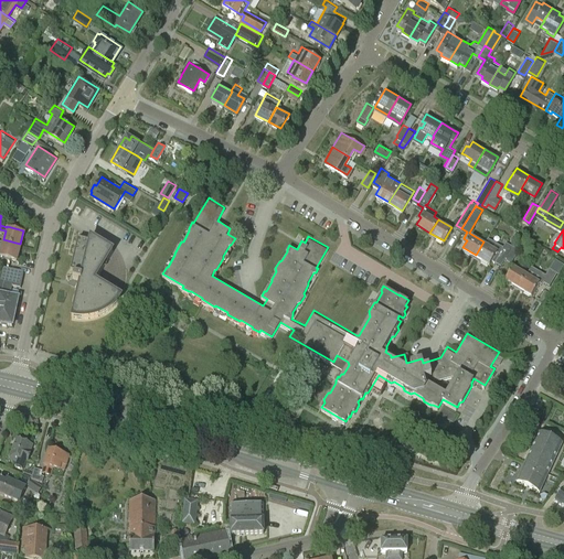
[(82,273),(76,272),(74,272),(73,275),(73,277),(76,278),(75,282),(80,283),(74,309),(84,311),(83,315),(85,315),(91,314),(93,314),(95,313),(97,313),(99,312),(102,311),(104,310),(106,309),(108,307),(110,305),(113,304),(114,302),(112,300),(117,291),(95,278),(113,248),(91,235),(91,239),(78,236),(71,268),(83,271),(82,273)]
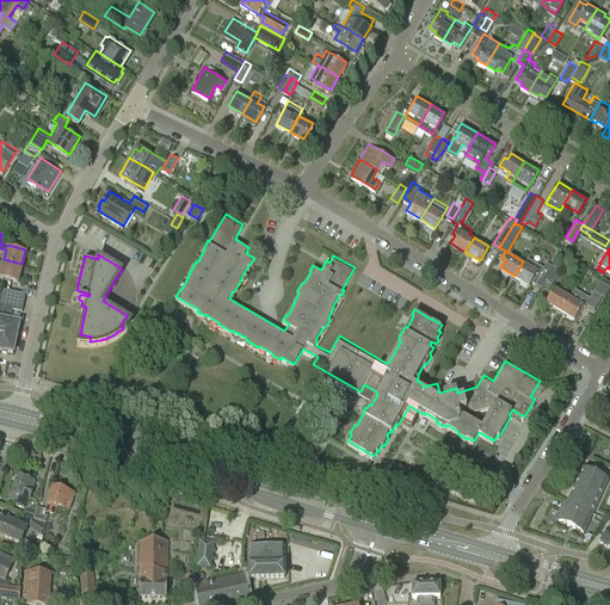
[(544,265),(528,254),(524,261),(523,261),(515,276),(529,285),(533,279),(536,282),(541,272),(547,276),(555,263),(548,259),(544,265)]
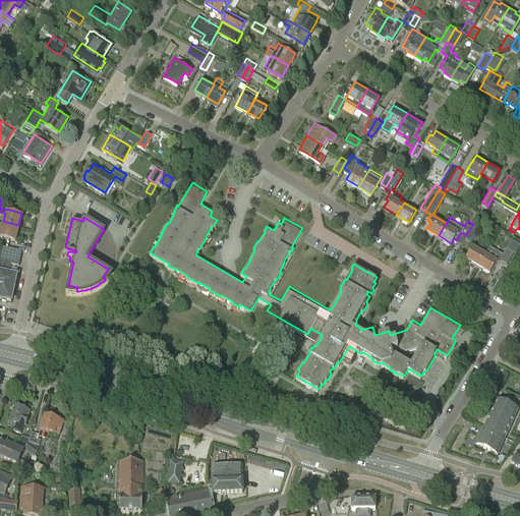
[(0,242),(1,243),(3,235),(15,238),(18,225),(3,221),(0,220),(0,242)]
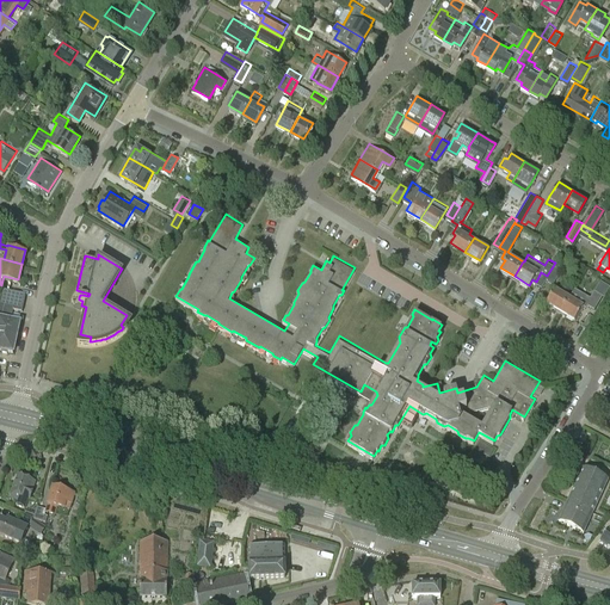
[(554,281),(562,267),(555,263),(547,276),(554,281)]
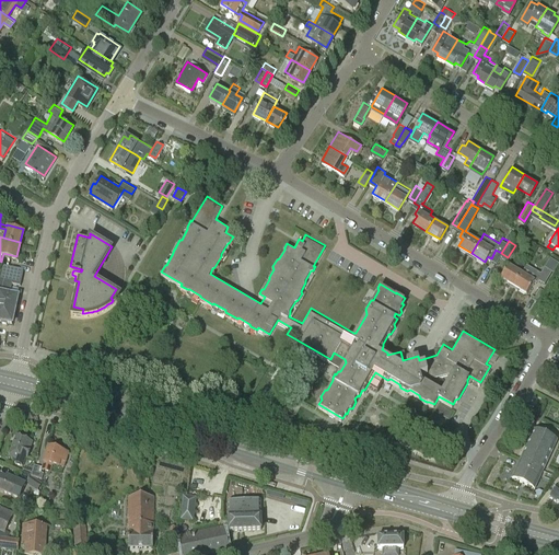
[(513,284),(521,269),(508,262),(500,275),(513,284)]
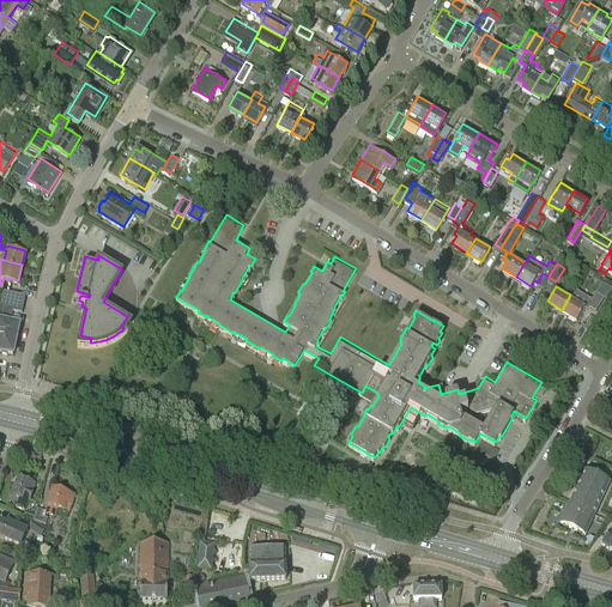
[(23,309),(26,291),(4,287),(0,296),(0,316),(12,319),(13,307),(23,309)]
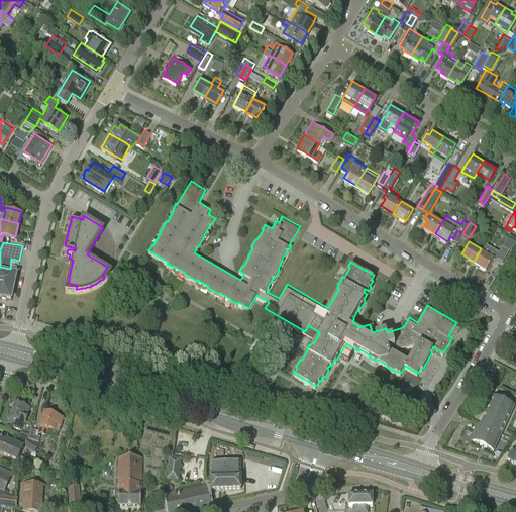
[(504,258),(510,247),(504,243),(498,254),(504,258)]
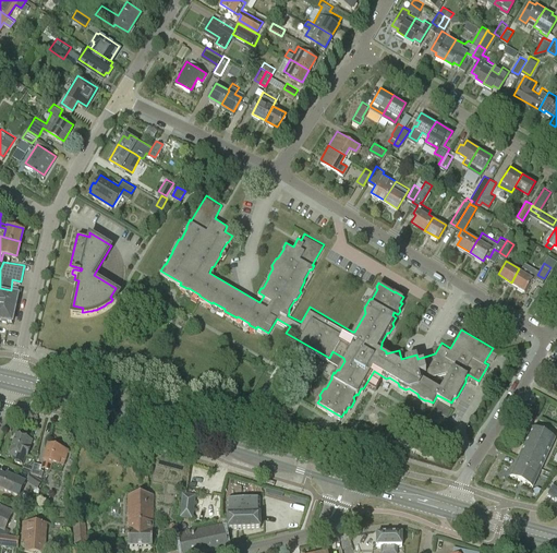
[(524,290),(533,277),(519,268),(511,283),(524,290)]
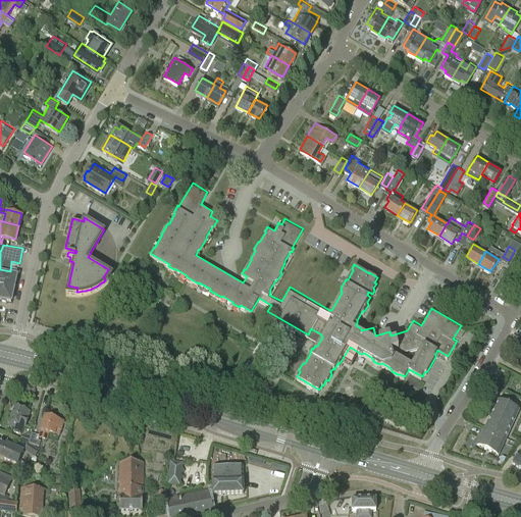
[(0,269),(0,296),(12,298),(17,272),(10,271),(0,269)]
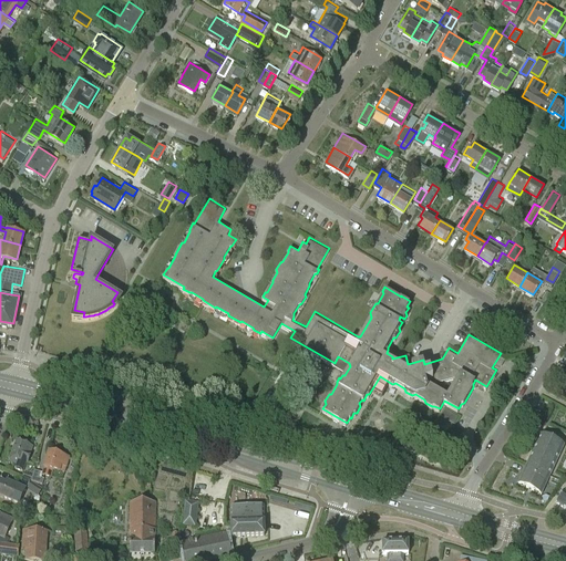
[(445,404),(441,412),(454,419),(459,412),(445,404)]
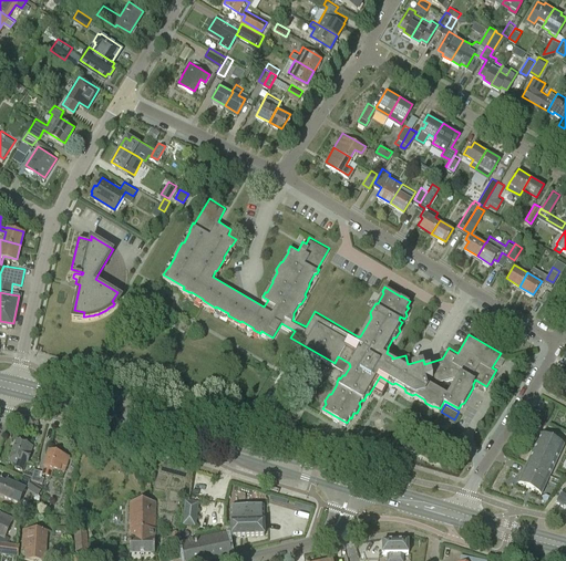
[(549,473),(564,442),(541,430),(527,461),(549,473)]
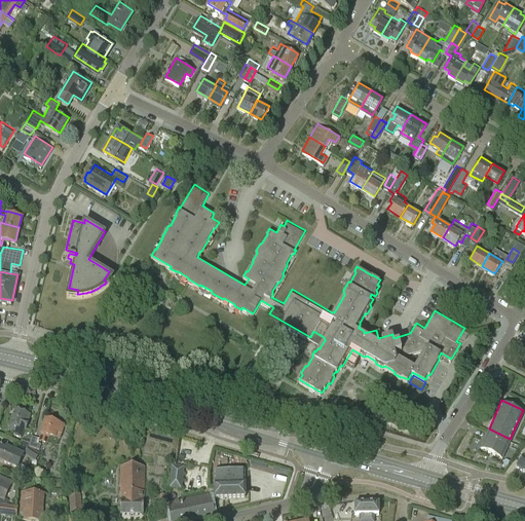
[(26,425),(32,411),(16,406),(10,422),(17,424),(14,432),(22,434),(25,425),(26,425)]
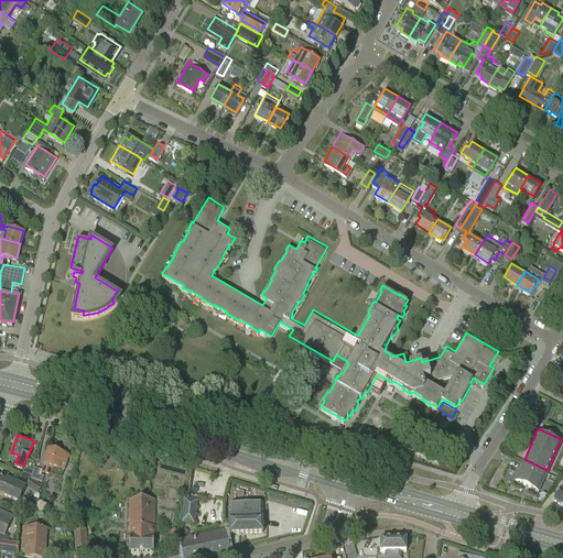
[(65,467),(66,460),(69,450),(50,445),(43,468),(51,470),(53,463),(65,467)]
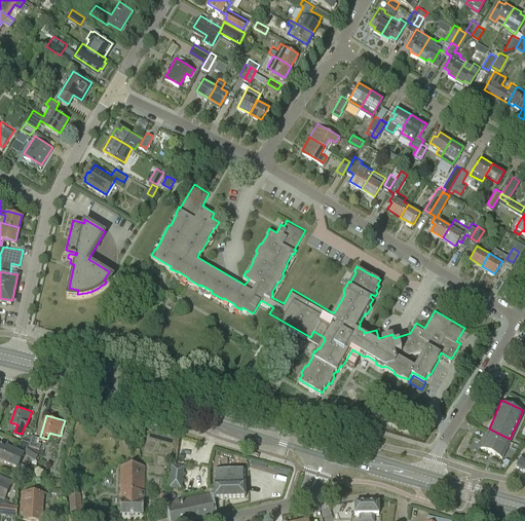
[(502,455),(510,439),(489,429),(481,445),(502,455)]
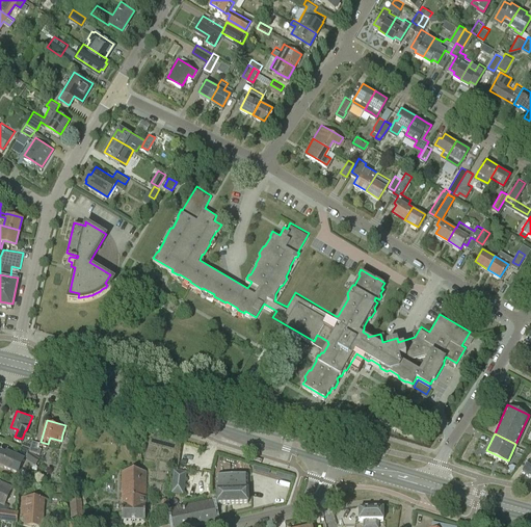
[(41,451),(42,446),(37,445),(40,440),(33,438),(31,443),(30,448),(41,451)]
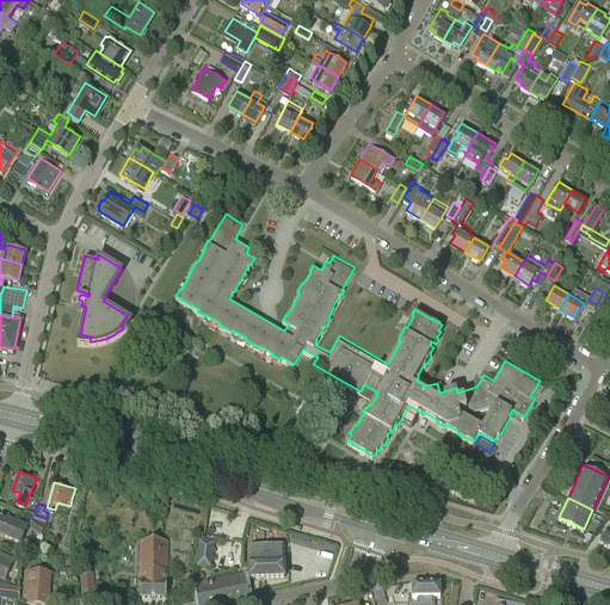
[(29,523),(8,513),(7,517),(1,514),(0,516),(0,529),(14,536),(18,529),(24,532),(29,523)]
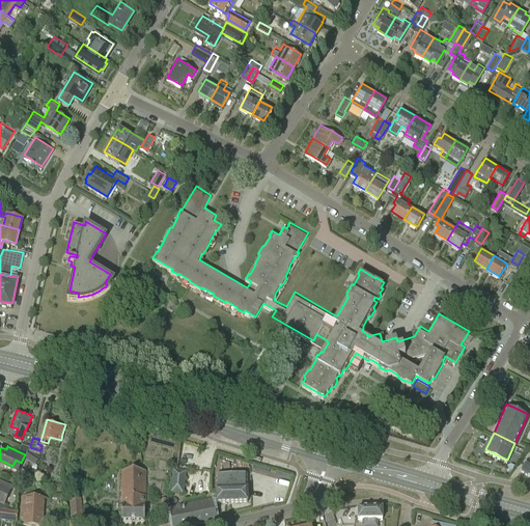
[(36,461),(40,455),(30,448),(26,453),(36,461)]
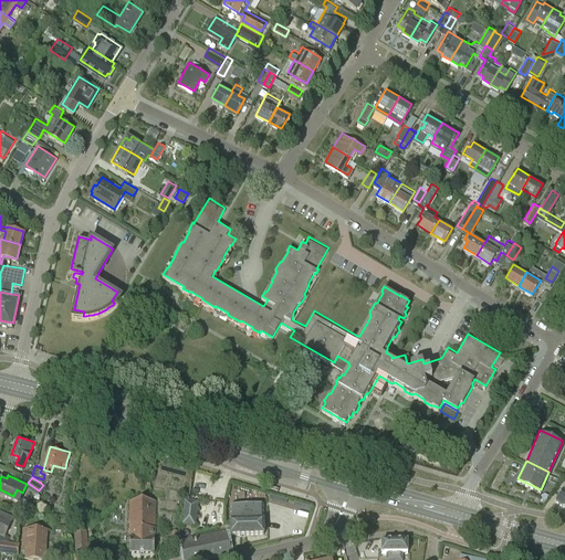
[(564,485),(555,497),(564,504),(564,485)]
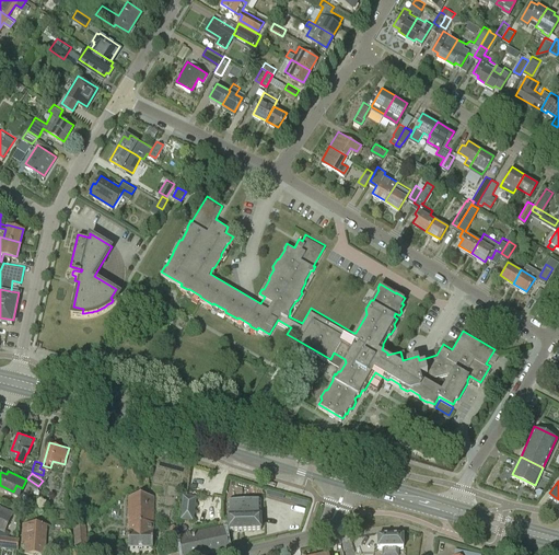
[(268,486),(267,490),(283,496),(286,490),(268,486)]
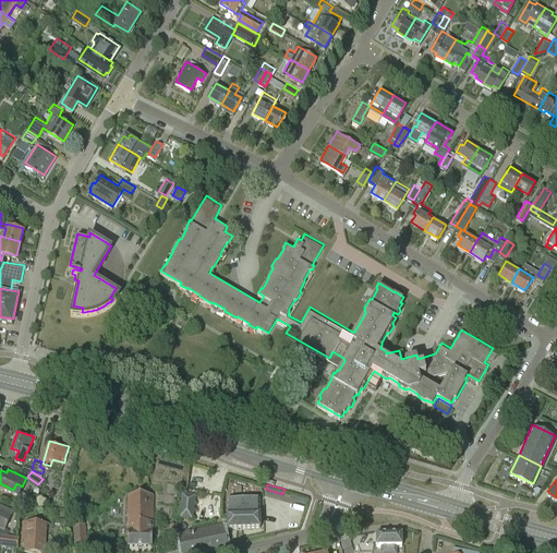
[(153,543),(154,490),(129,490),(129,542),(153,543)]
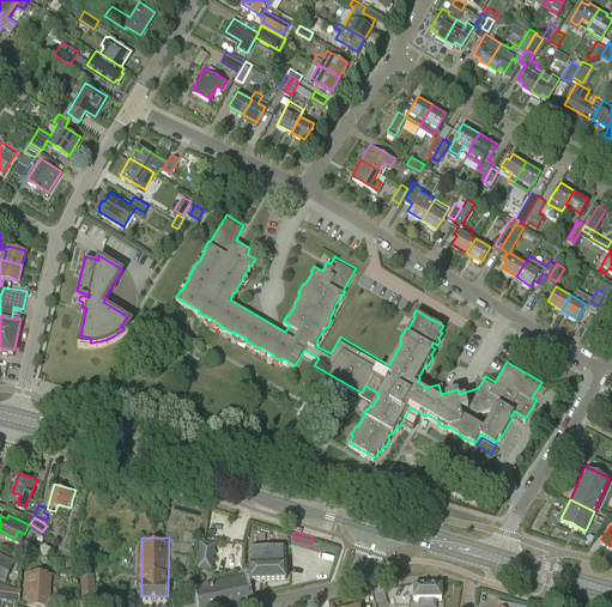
[(213,565),(216,539),(201,538),(198,564),(213,565)]
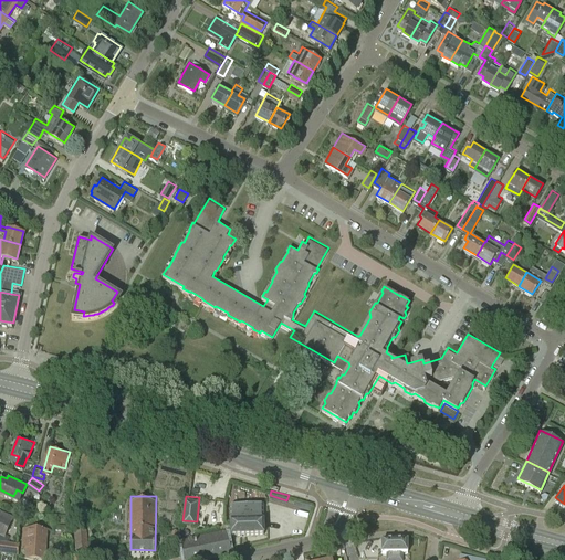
[(295,497),(294,503),(311,507),(312,503),(295,497)]
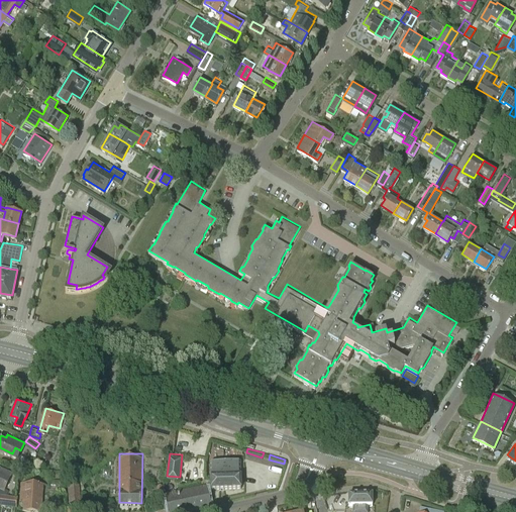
[(211,486),(241,485),(241,458),(211,459),(211,486)]
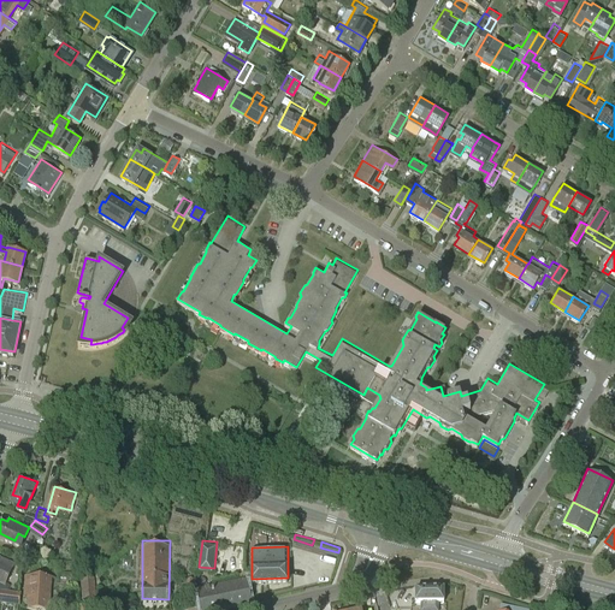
[(15,560),(0,552),(0,586),(7,587),(10,581),(6,580),(15,560)]
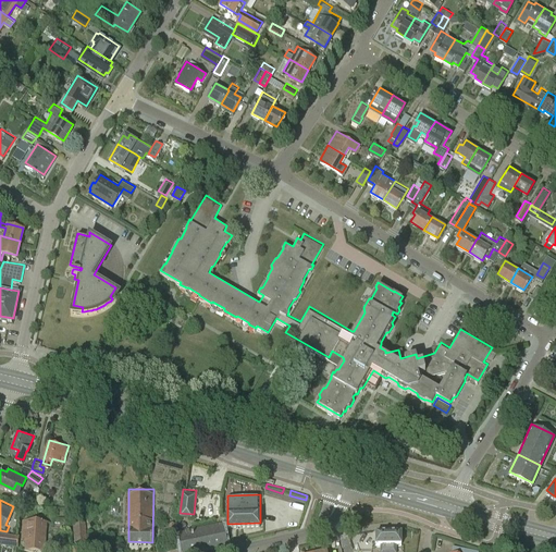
[(50,519),(50,518),(23,517),(22,536),(26,536),(26,547),(22,547),(22,548),(49,549),(49,543),(46,542),(47,518),(50,519)]
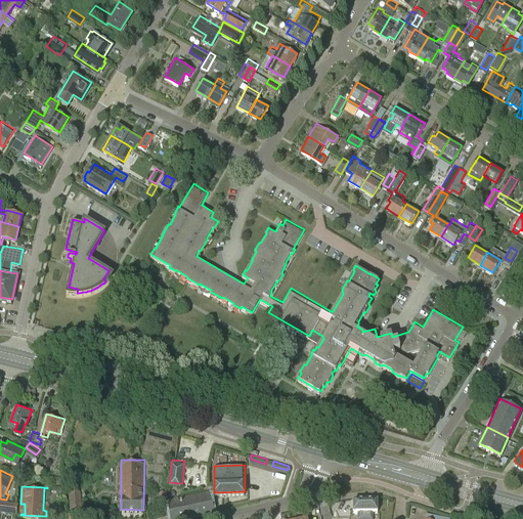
[(71,507),(83,506),(81,487),(69,488),(71,507)]
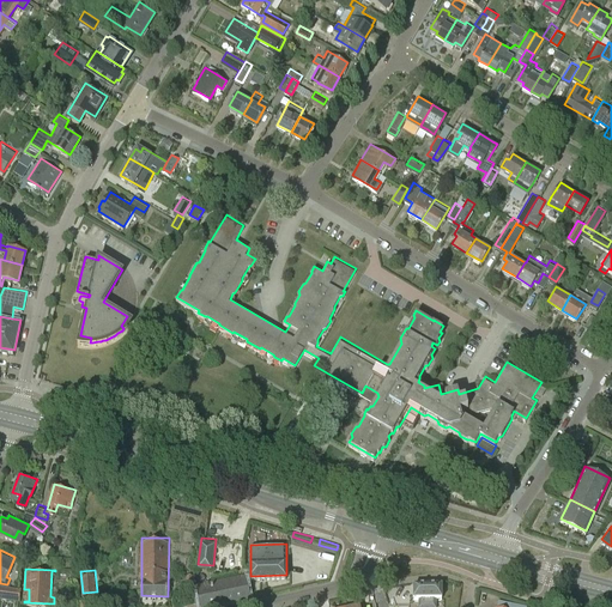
[(201,606),(252,595),(247,570),(195,581),(201,606)]
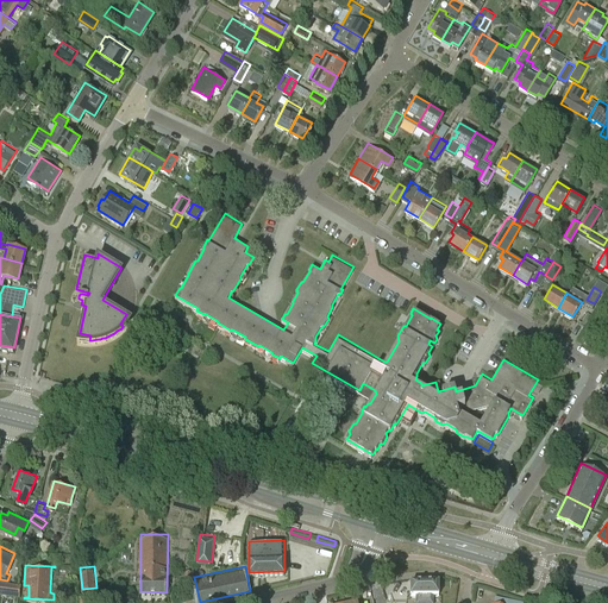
[(434,601),(434,591),(439,591),(439,578),(412,578),(412,591),(417,591),(417,601),(434,601)]
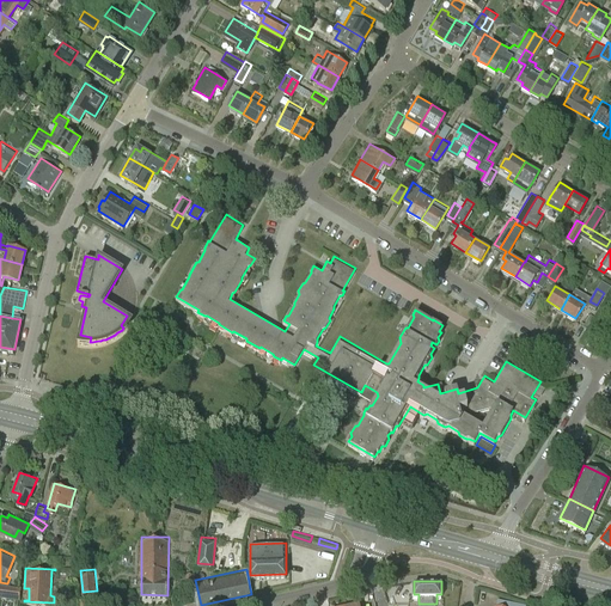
[(7,583),(0,582),(0,593),(19,597),(22,586),(7,583)]
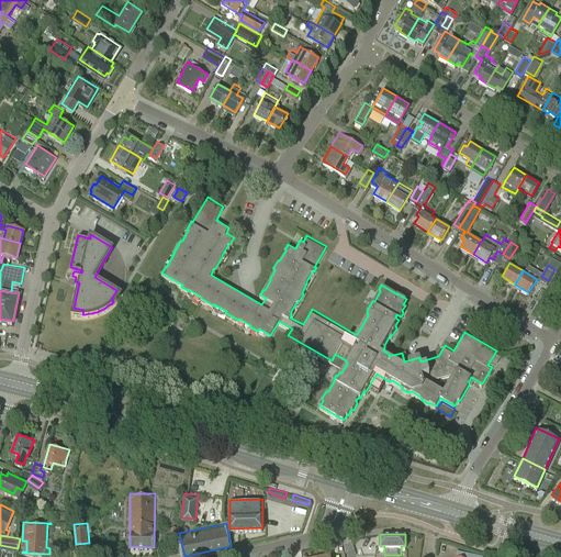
[(469,556),(481,556),(482,553),(457,547),(456,554),(461,555),(467,556),(470,556),(469,556)]
